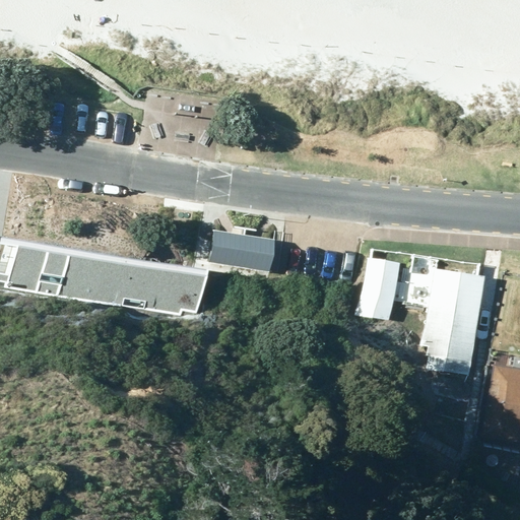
[(209,262),(269,271),(274,240),(213,231),(209,262)]
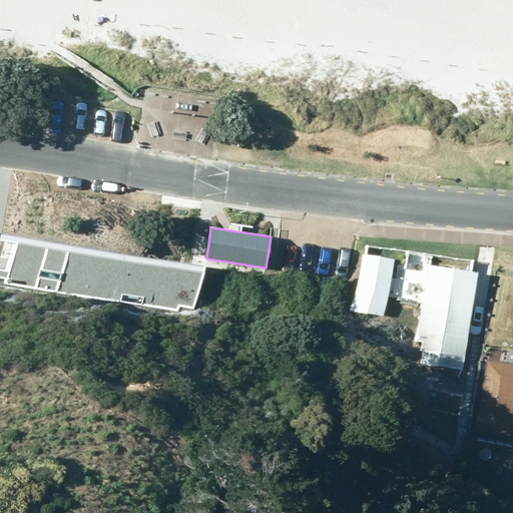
[(0,283),(195,312),(202,266),(0,235),(0,283)]
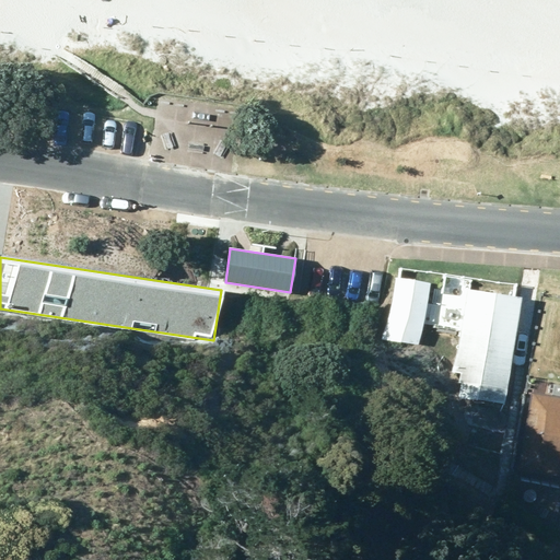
[(420,343),(430,283),(394,278),(385,338),(420,343)]
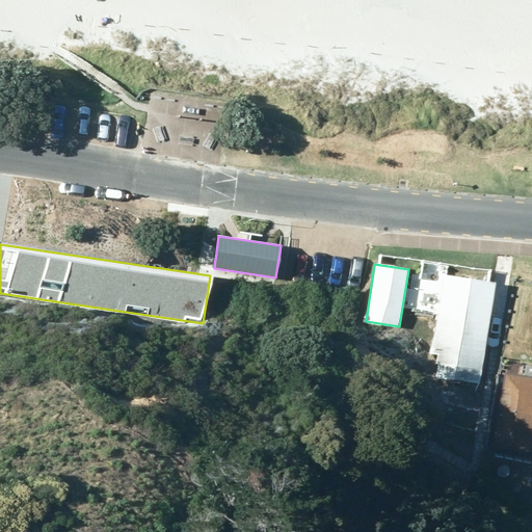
[(480,383),(495,282),(442,274),(426,376),(480,383)]
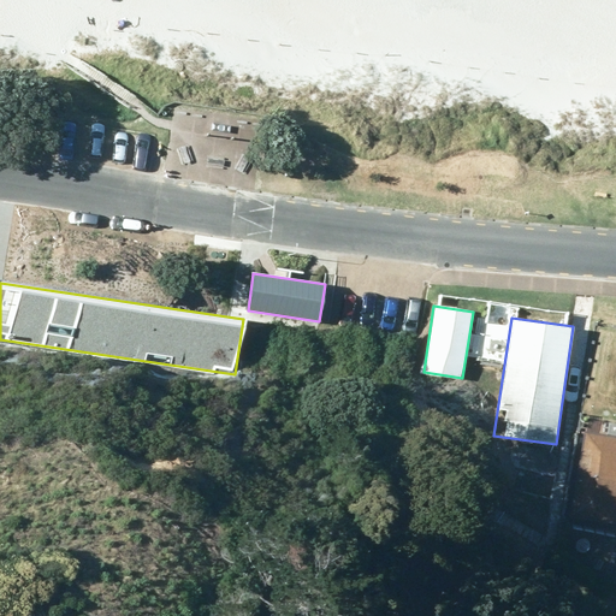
[(568,517),(615,525),(615,436),(581,431),(568,517)]
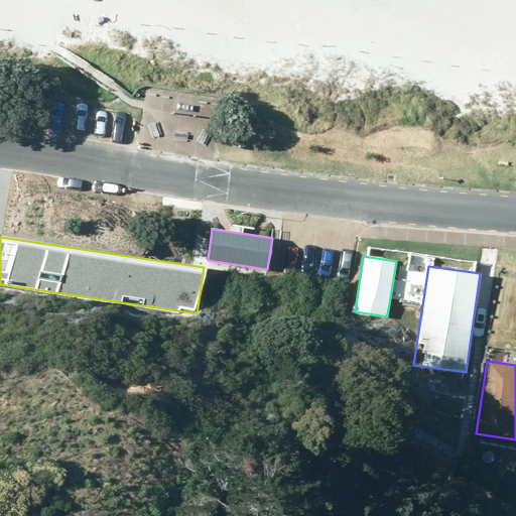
All buildings are outlined.
